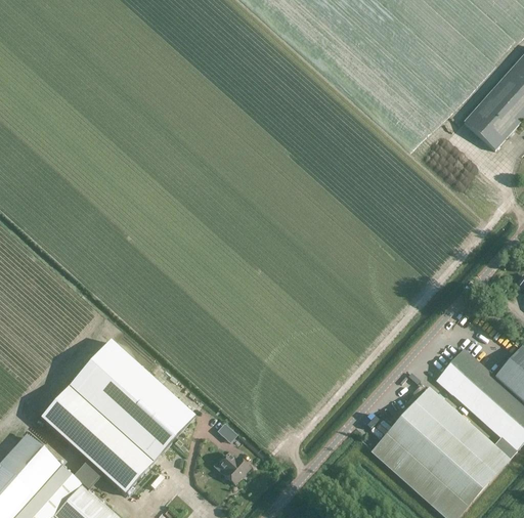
[(495,147),(523,115),(523,50),(464,119),(495,147)]
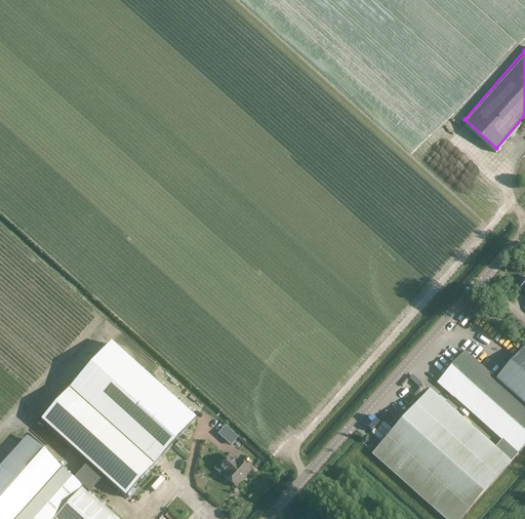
[(195,414),(111,338),(69,386),(153,462),(155,458),(195,414)]
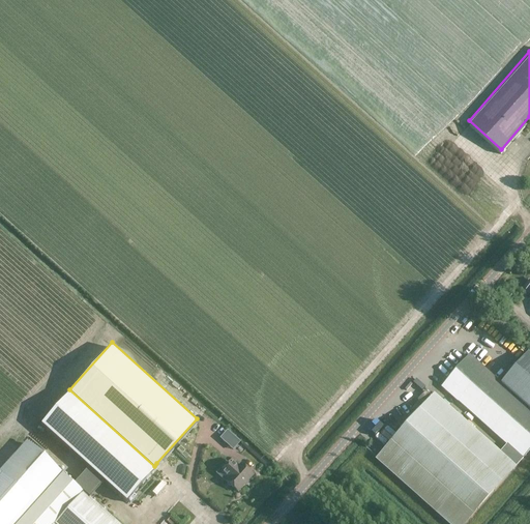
[(458,523),(529,443),(529,348),(528,346),(500,377),(469,349),(441,381),(506,439),(499,448),(433,390),(378,453),(458,523)]
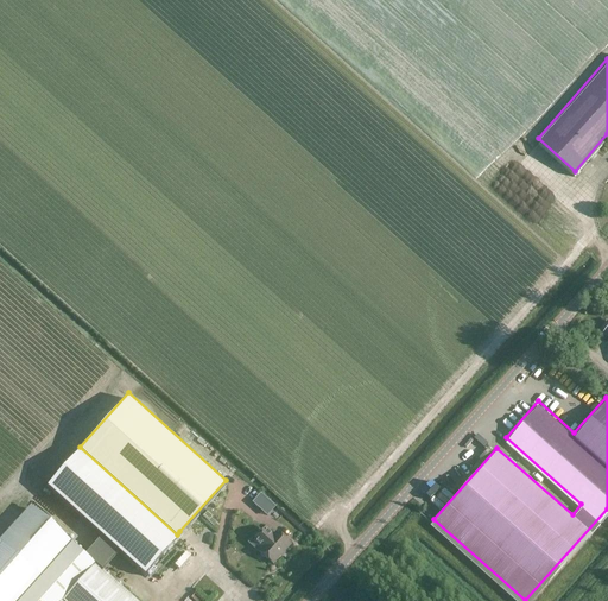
[(45,428),(33,441),(39,447),(51,434),(45,428)]
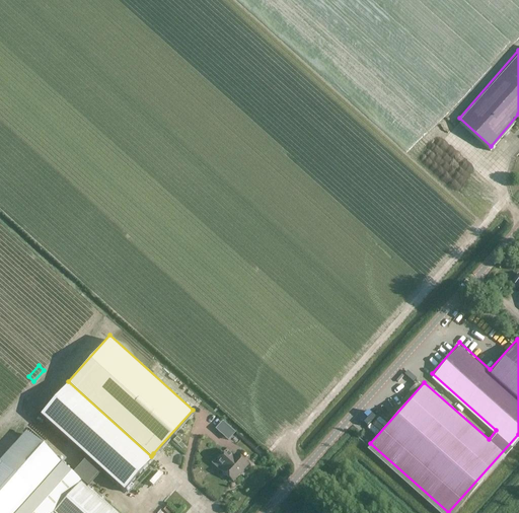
[(36,385),(48,375),(45,372),(33,381),(36,385)]
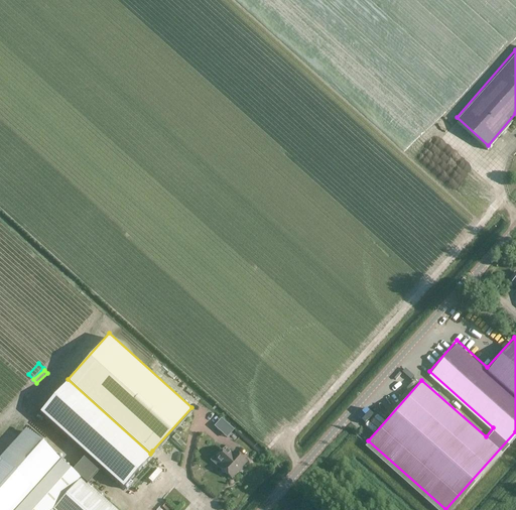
[(57,396),(33,422),(115,497),(140,470),(57,396)]
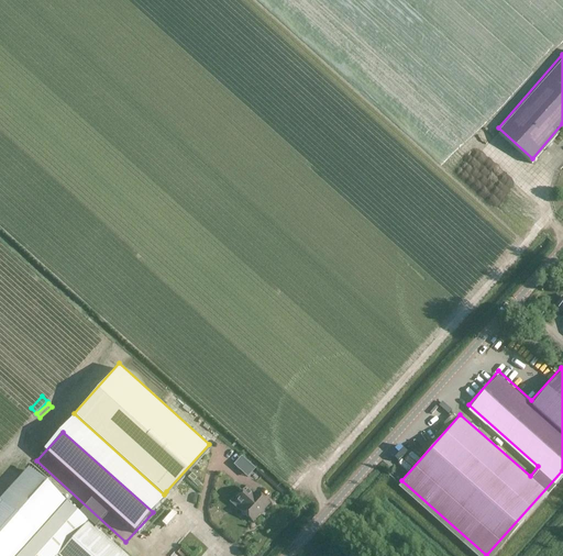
[(234,457),(249,470),(256,463),(242,449),(234,457)]
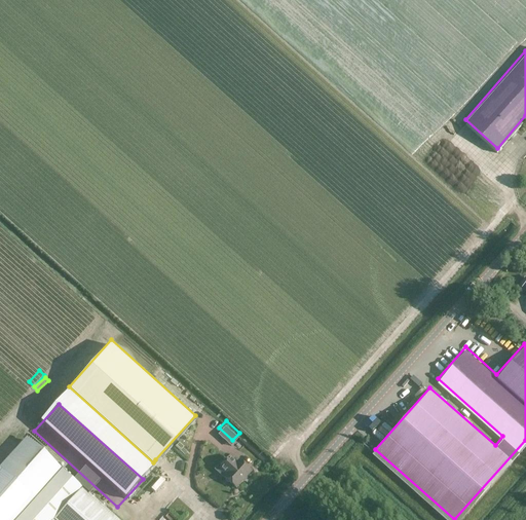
[(388,433),(393,424),(389,422),(384,431),(388,433)]
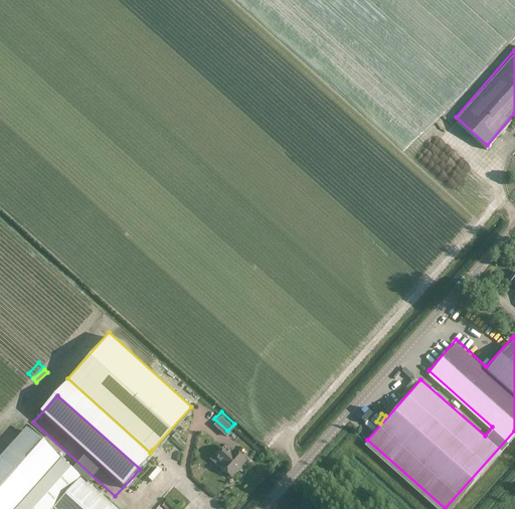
[(26,428),(0,456),(0,508),(50,508),(81,475),(61,456),(60,458),(26,428)]
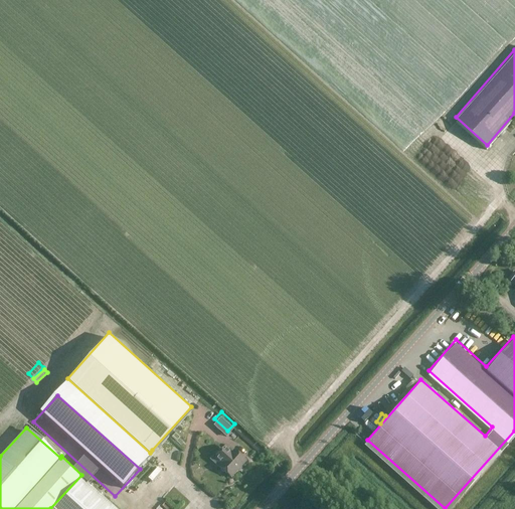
[(233,446),(230,449),(226,445),(222,446),(219,449),(219,453),(223,457),(218,462),(230,473),(245,456),(233,446)]
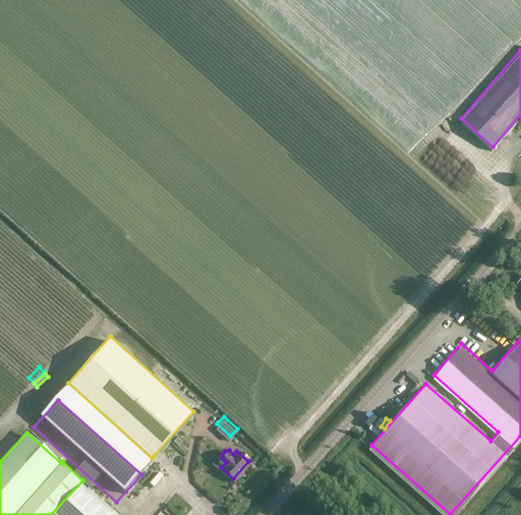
[(121,514),(82,480),(51,514),(121,514)]
